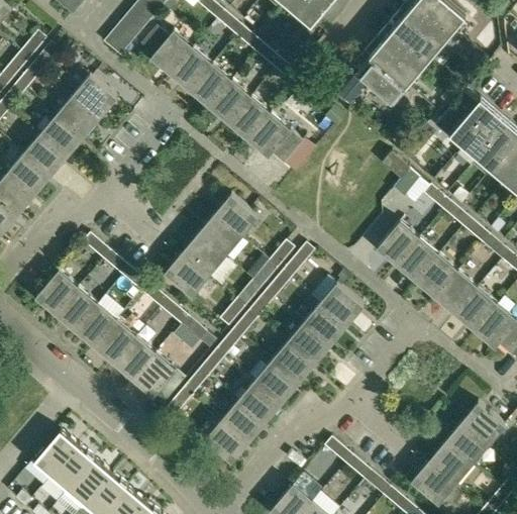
[(1,0),(0,0),(0,22),(12,8),(1,0)]
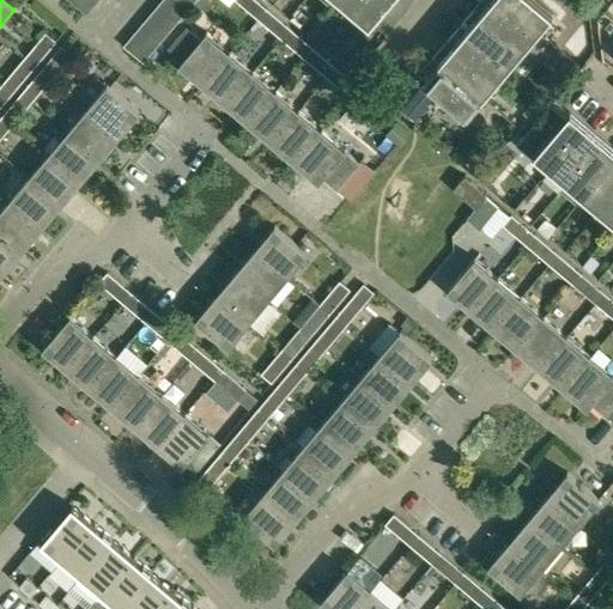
[(96,7),(87,0),(68,0),(67,1),(86,19),(96,7)]
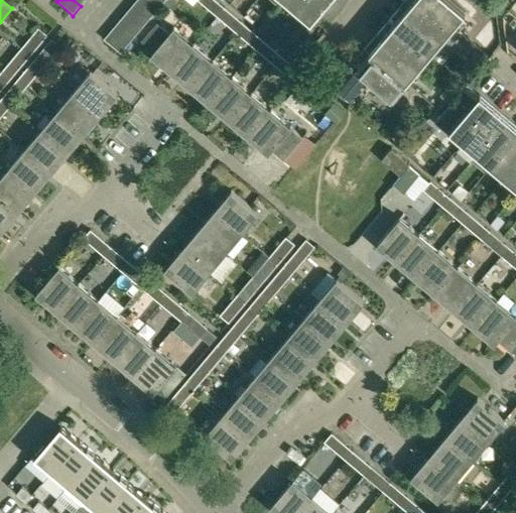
[(141,0),(139,0),(133,7),(150,21),(157,13),(141,0)]
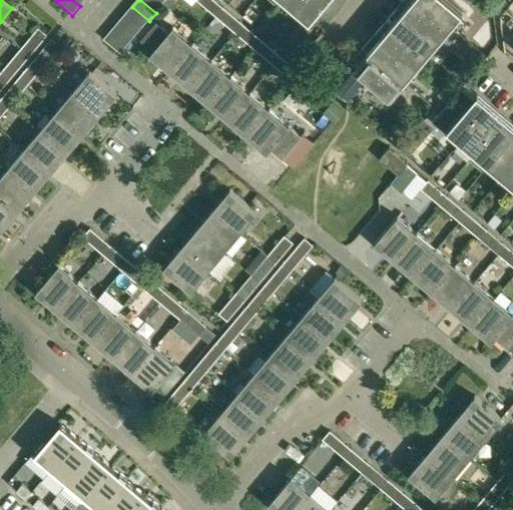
[(140,0),(156,13),(163,4),(157,0),(140,0)]
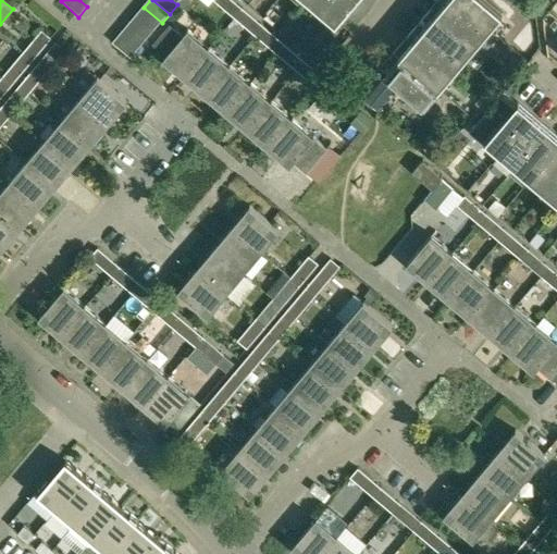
[(229,0),(215,0),(213,2),(235,21),(243,12),(229,0)]
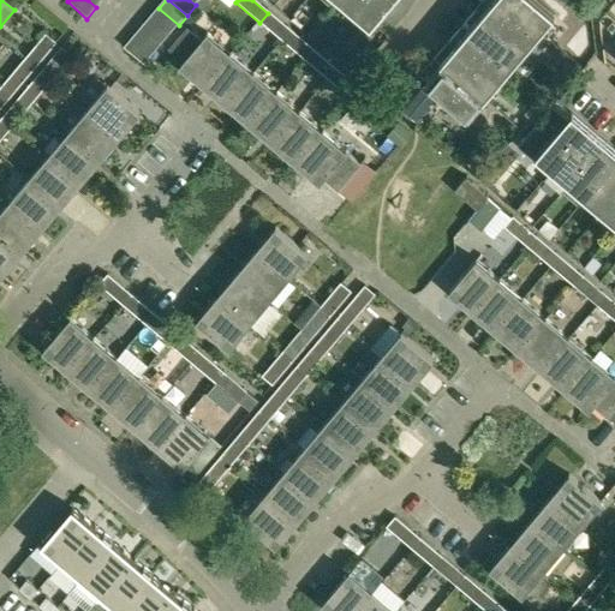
[(341,0),(356,12),(364,0),(341,0)]
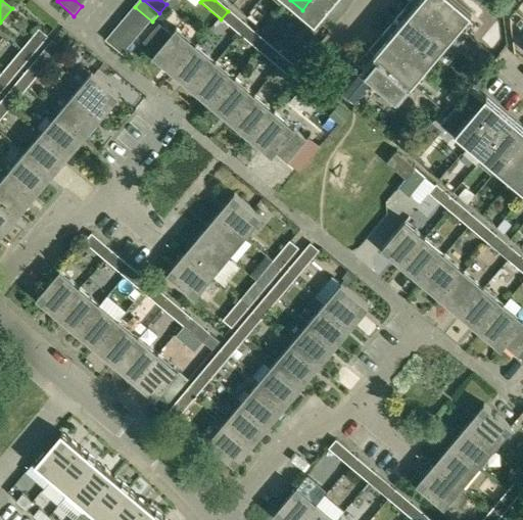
[(310,0),(302,10),(317,22),(335,0),(310,0)]
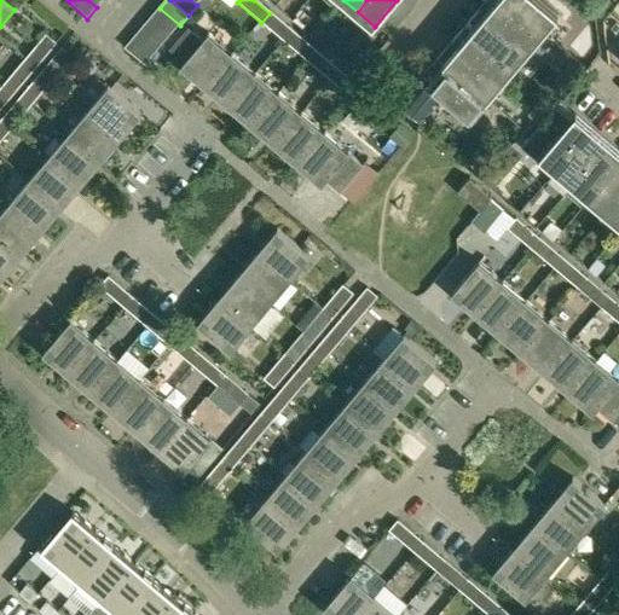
[(541,34),(502,0),(487,17),(527,51),(541,34)]
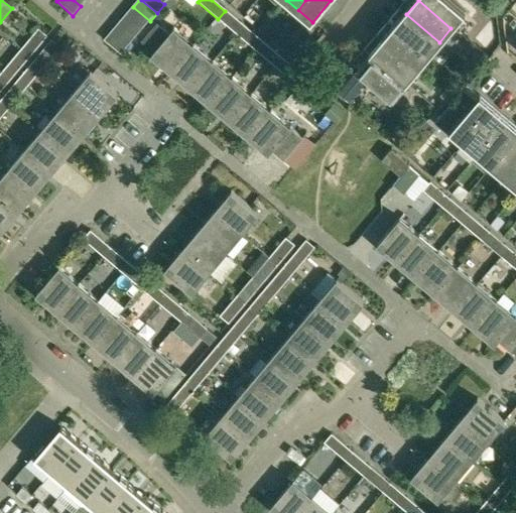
[(418,0),(450,28),(464,13),(446,0),(418,0)]
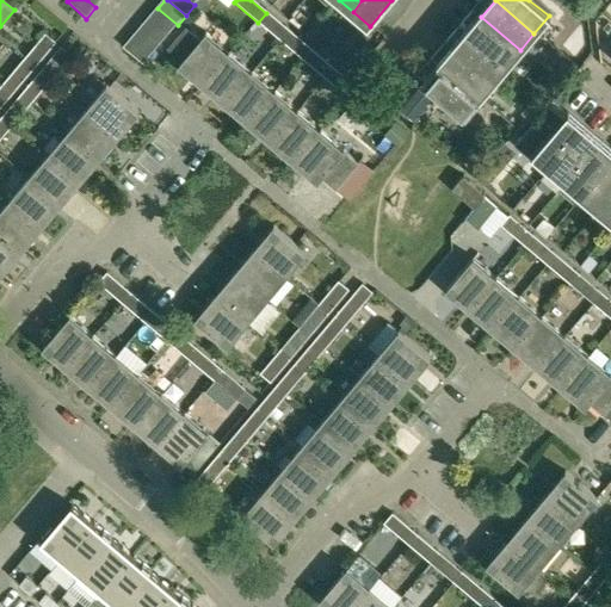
[(158,8),(149,18),(170,35),(178,25),(158,8)]
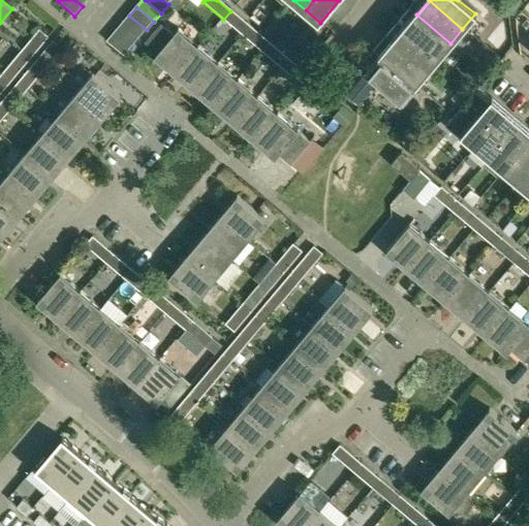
[(230,11),(223,20),(243,36),(250,28),(230,11)]
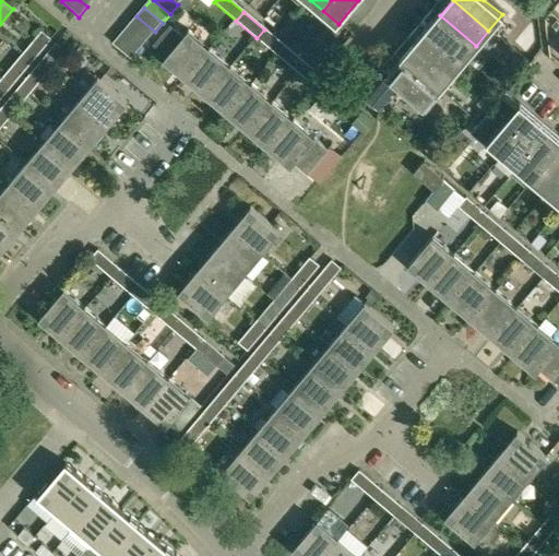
[(440,15),(428,31),(463,61),(478,73),(491,58),(476,46),(440,15)]
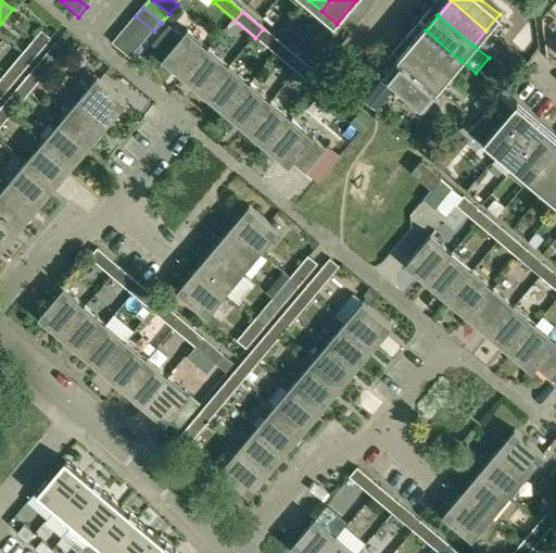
[(154,32),(136,16),(128,26),(147,41),(154,32)]
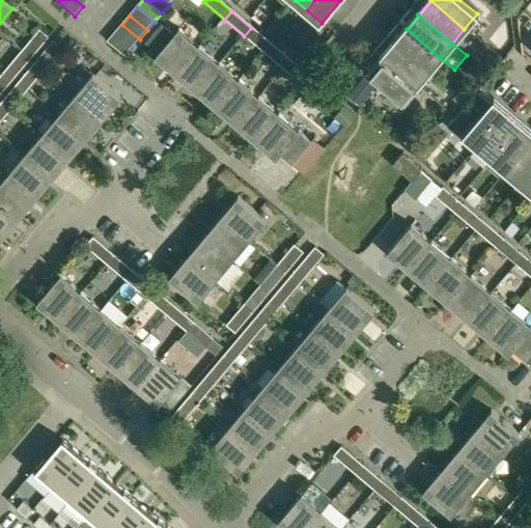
[(122,25),(115,33),(132,48),(140,39),(122,25)]
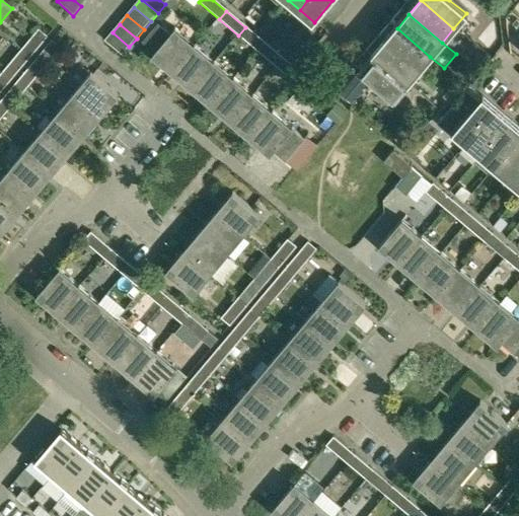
[(158,24),(142,44),(155,54),(152,57),(172,74),(195,47),(175,30),(170,35),(158,24)]
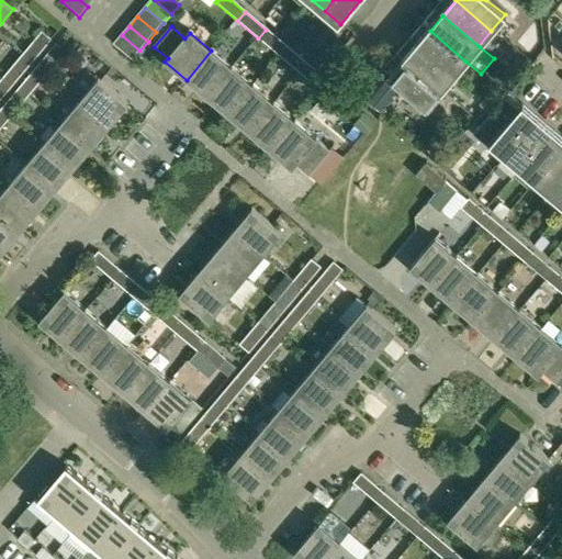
[(266,30),(258,38),(279,56),(287,47),(266,30)]
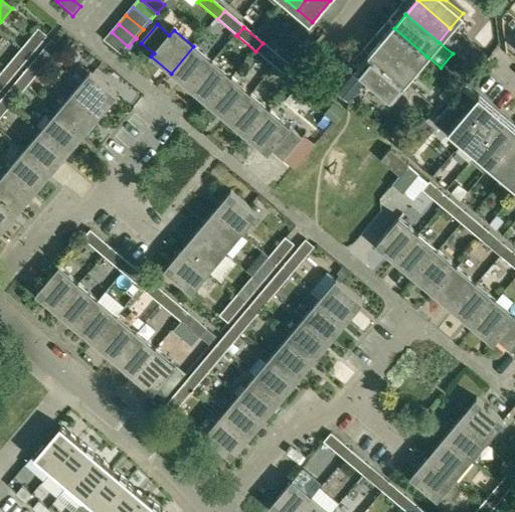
[(426,56),(394,28),(382,42),(415,69),(426,56)]
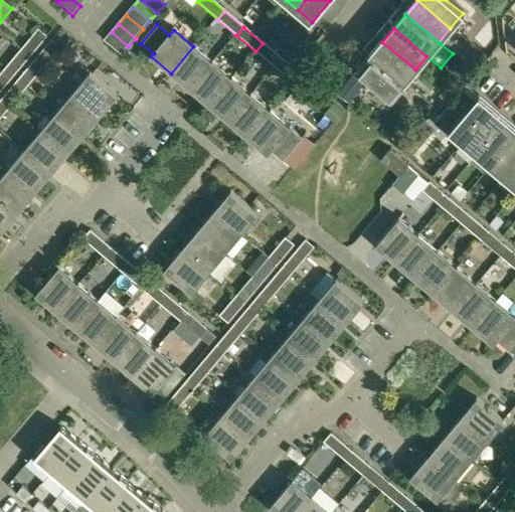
[(39,31),(22,50),(30,57),(47,38),(39,31)]
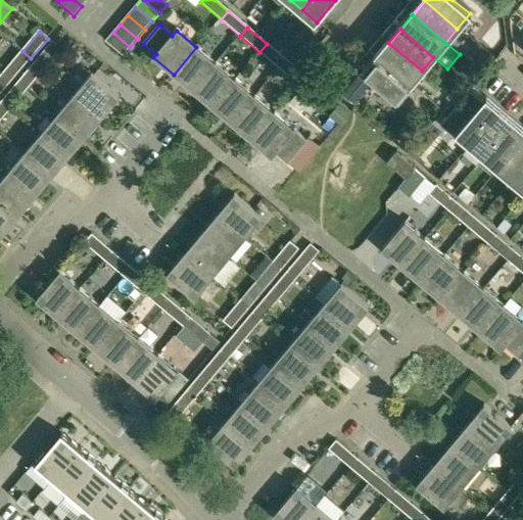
[(130,47),(113,33),(105,42),(123,56),(130,47)]
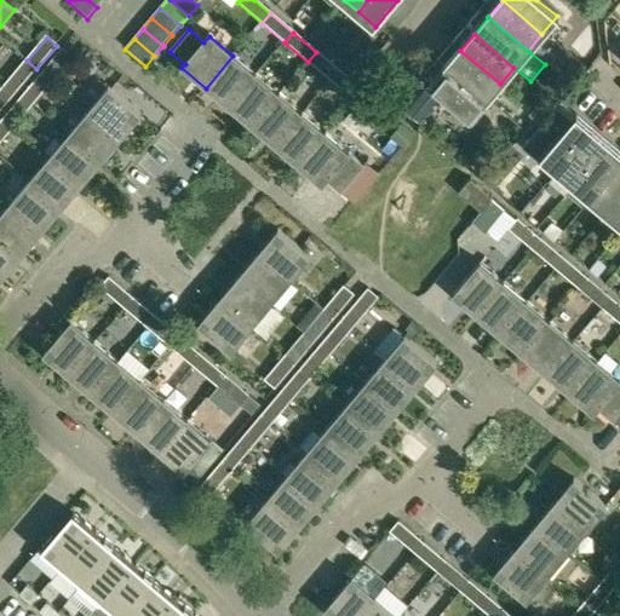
[(63,51),(42,74),(52,82),(73,59),(63,51)]
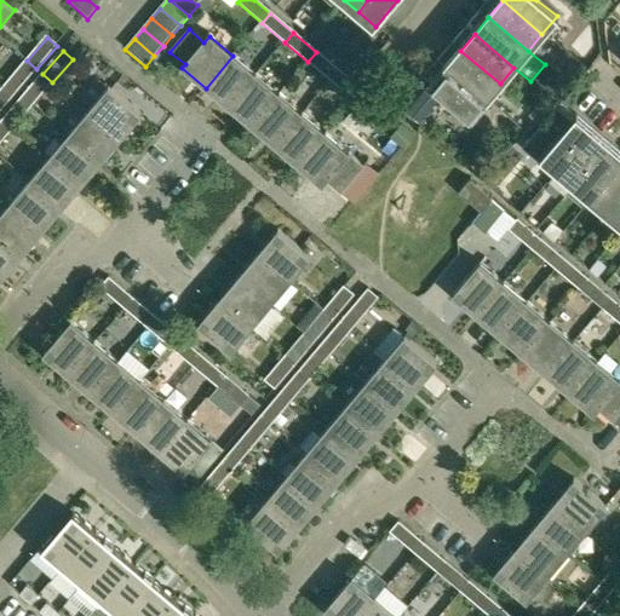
[(500,84),(460,51),(446,68),(486,101),(500,84)]
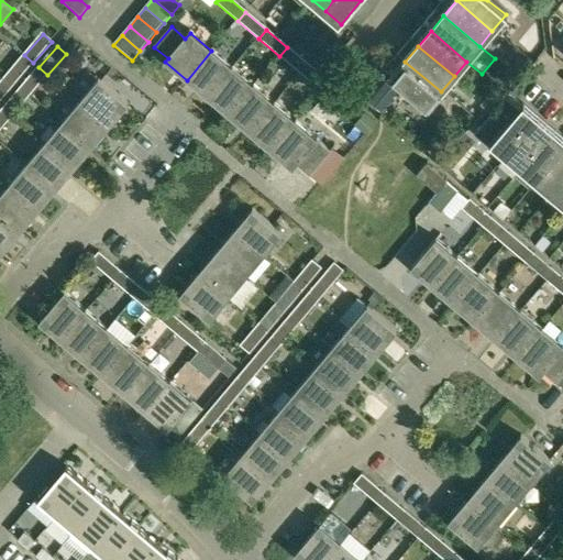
[(287,47),(279,56),(301,75),(309,65),(287,47)]
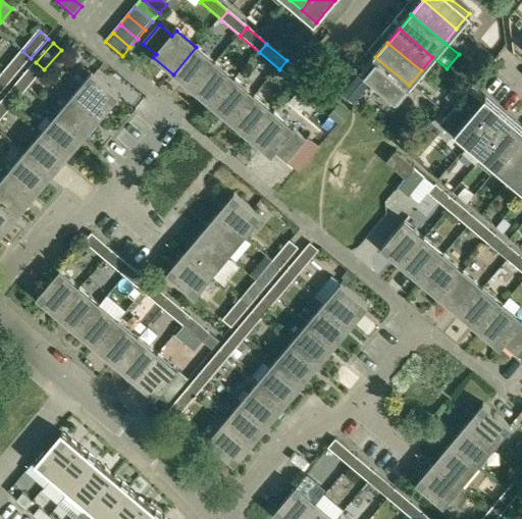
[(196,47),(173,74),(193,92),(216,64),(196,47)]
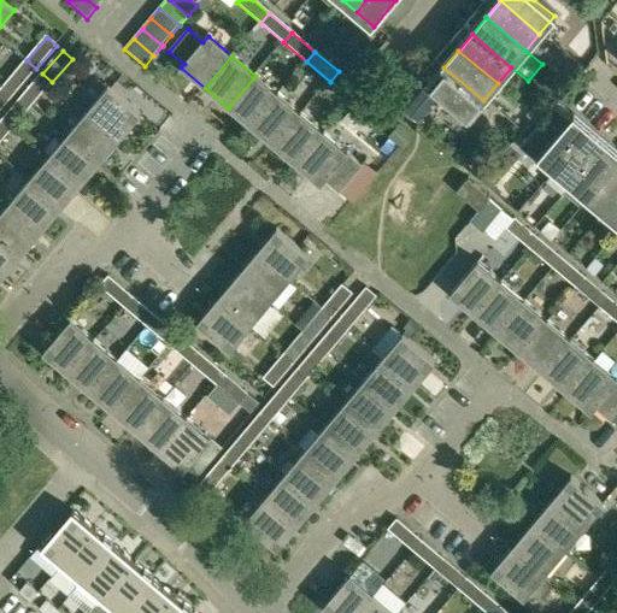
[(27,60),(6,84),(17,93),(36,69),(27,60)]
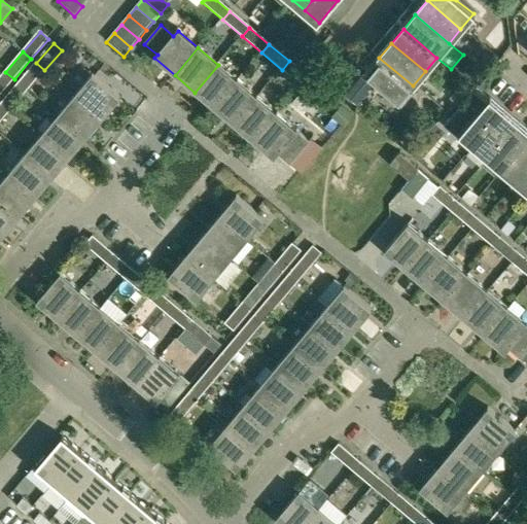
[(379,58),(366,72),(400,101),(413,85),(379,58)]
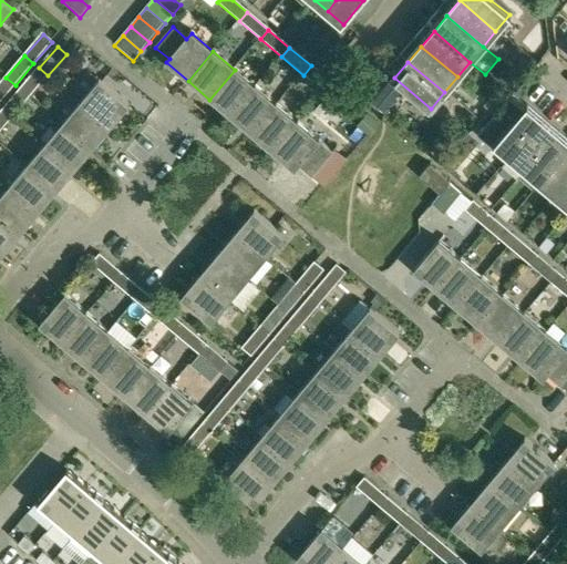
[(311,65),(303,75),(325,93),(332,84),(311,65)]
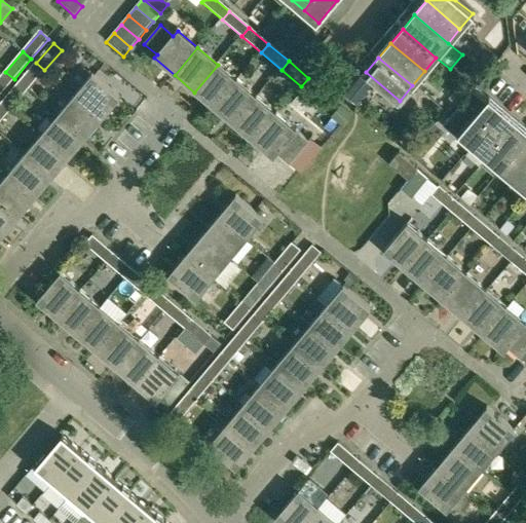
[(36,63),(20,82),(28,89),(44,70),(36,63)]
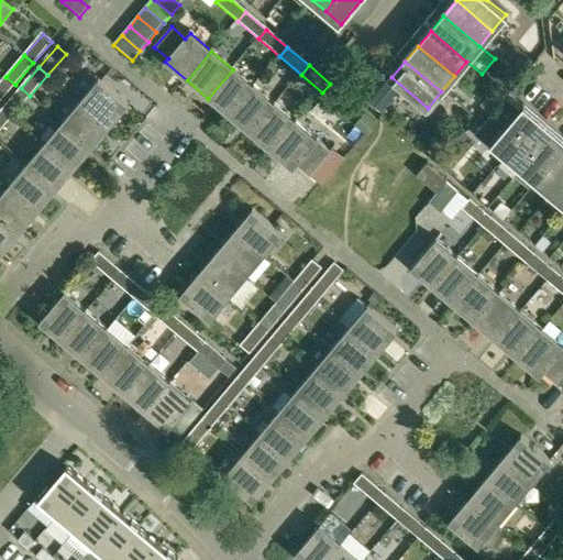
[(254,87),(233,69),(208,99),(229,117),(254,87)]
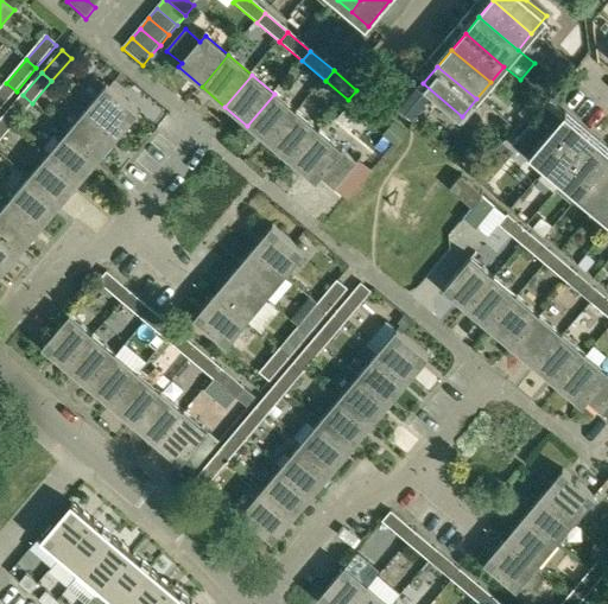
[(6,83),(0,90),(0,109),(17,91),(6,83)]
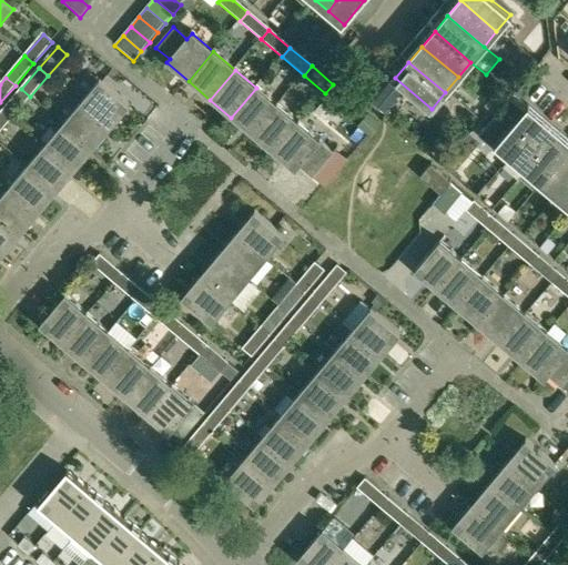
[(81,103),(111,129),(130,107),(99,82),(81,103)]
